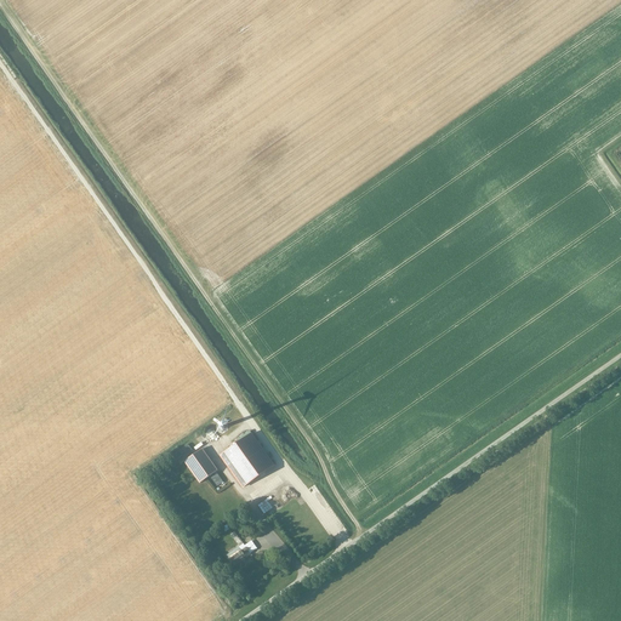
[(218,431),(211,425),(215,421),(212,419),(206,425),(216,433),(218,431)]
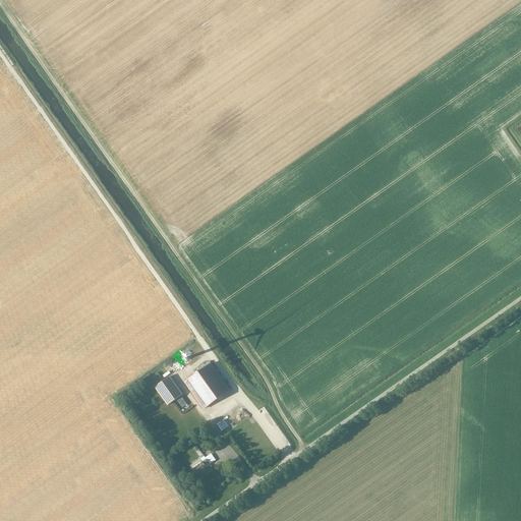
[(184,383),(204,410),(231,391),(212,363),(184,383)]
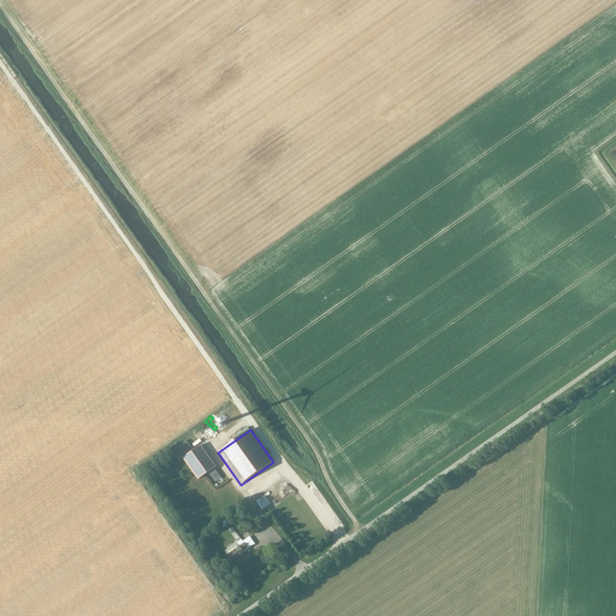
[(178,448),(175,450),(177,455),(181,452),(182,452),(190,446),(187,440),(177,448),(178,448)]
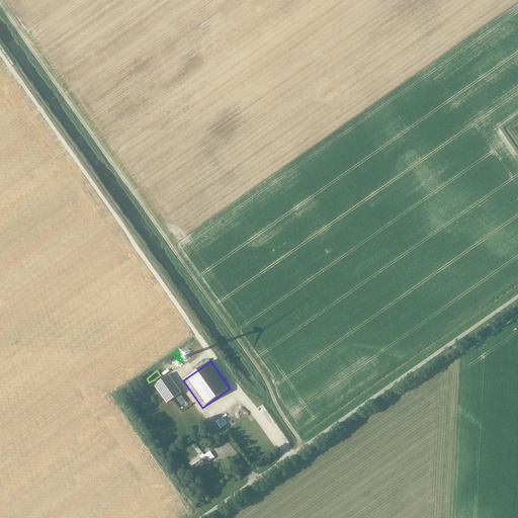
[(154,385),(166,404),(181,393),(169,375),(154,385)]
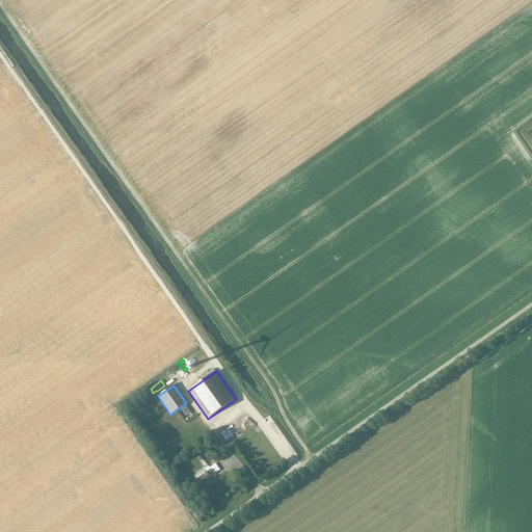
[(186,405),(181,409),(186,417),(191,413),(186,405)]
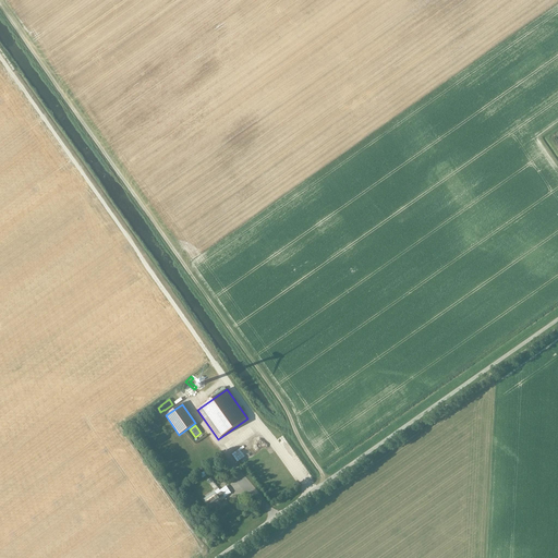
[(258,438),(251,444),(252,446),(249,448),(252,452),(263,444),(258,438)]
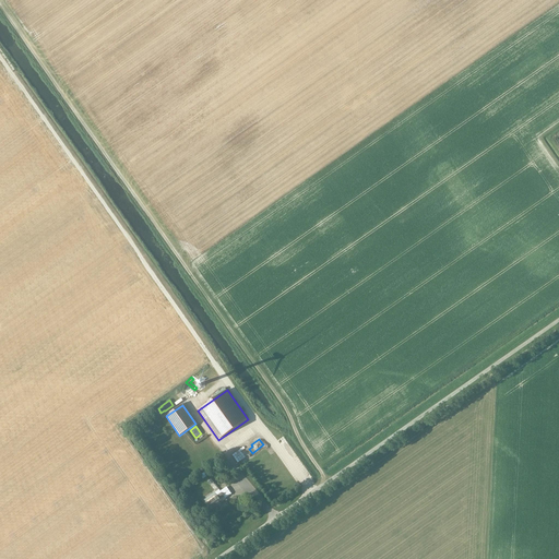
[(221,499),(224,497),(222,492),(207,502),(205,503),(210,510),(222,502),(221,499)]
